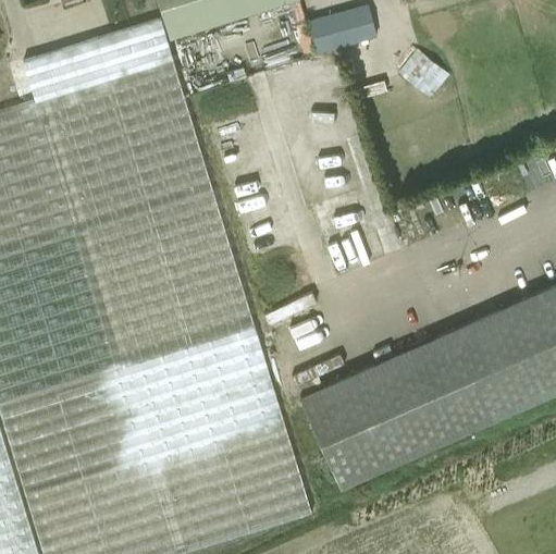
[(158,0),(170,36),(284,0),(158,0)]
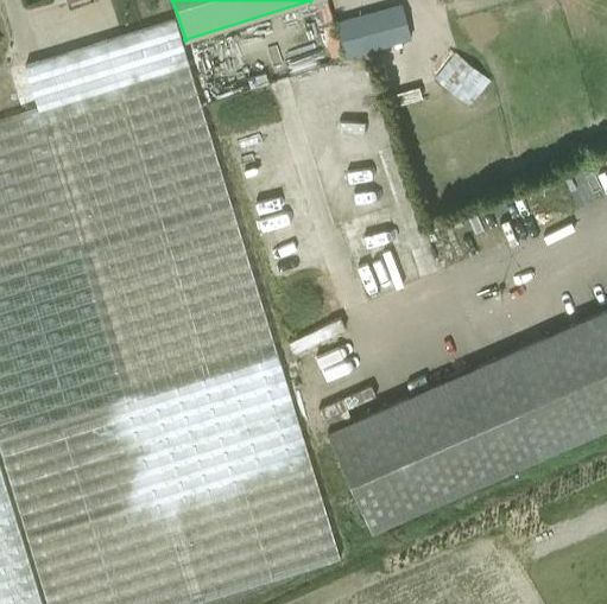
[(349,55),(412,40),(404,7),(341,23),(349,55)]
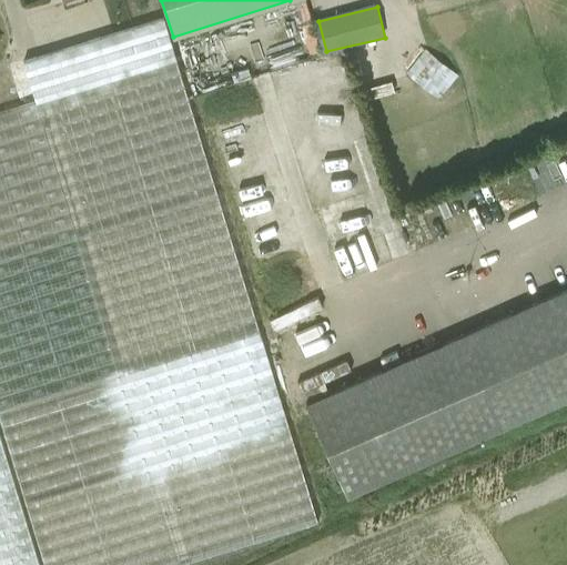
[(162,18),(22,61),(36,103),(0,114),(0,425),(28,511),(43,564),(189,564),(319,525),(287,424),(249,295),(212,179),(193,117),(175,59),(162,18)]
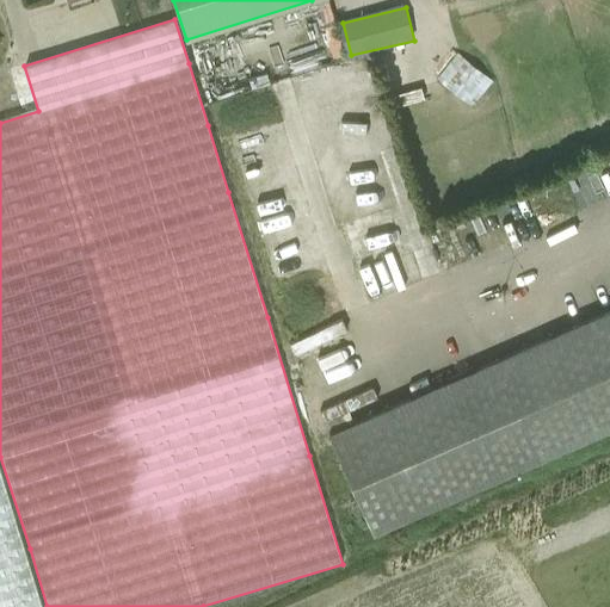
[(436,81),(472,110),(493,82),(457,54),(436,81)]
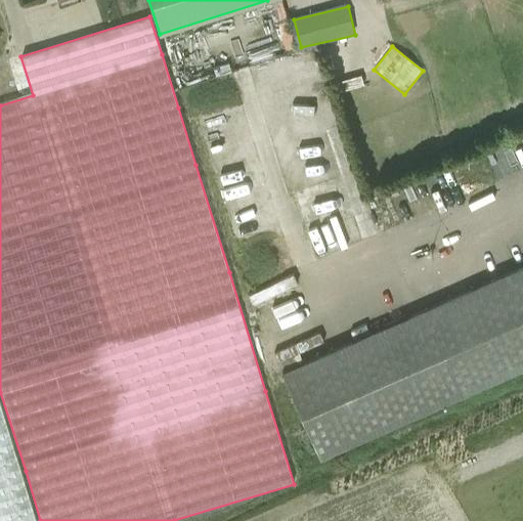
[(522,271),(498,283),(522,338),(522,271)]
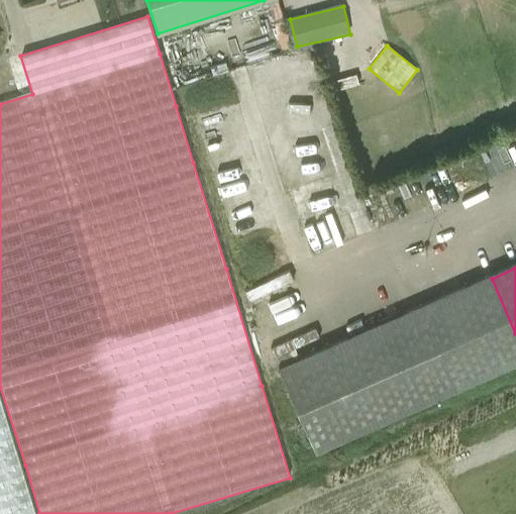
[(515,333),(492,279),(457,294),(494,378),(515,367),(515,333)]
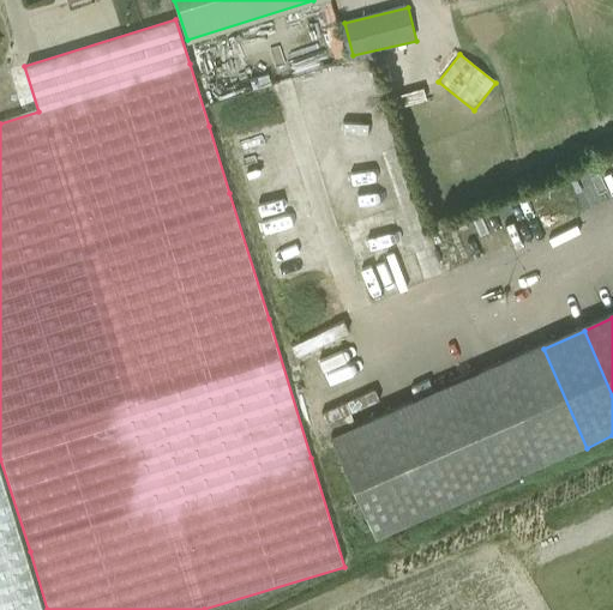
[(502,367),(545,466),(587,448),(544,349),(502,367)]
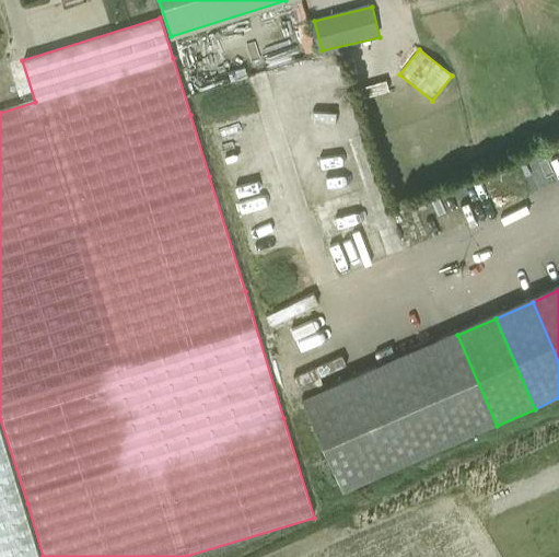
[(457,335),(419,352),(458,442),(497,426),(457,335)]
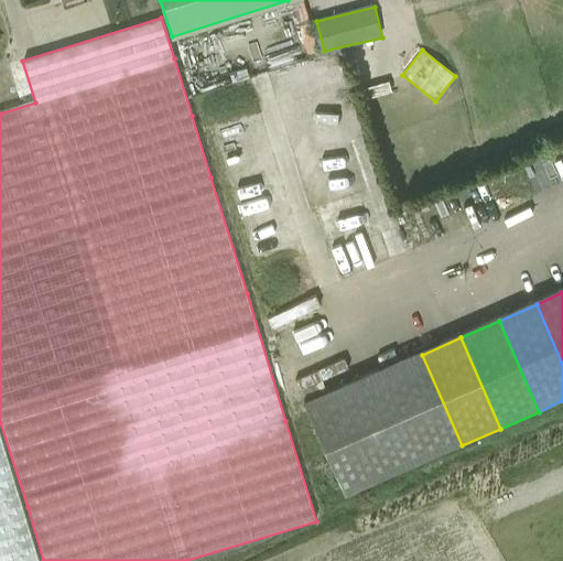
[(333,352),(287,371),(295,392),(342,373),(333,352)]
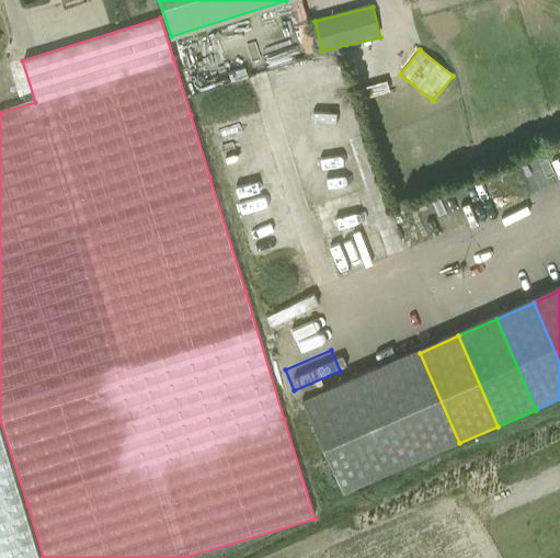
[(459,443),(420,353),(381,369),(421,460),(459,443)]
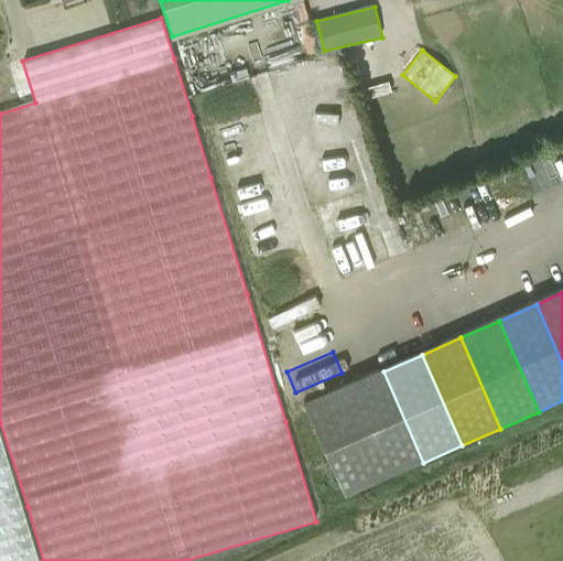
[(383,371),(345,388),(385,479),(423,463),(383,371)]
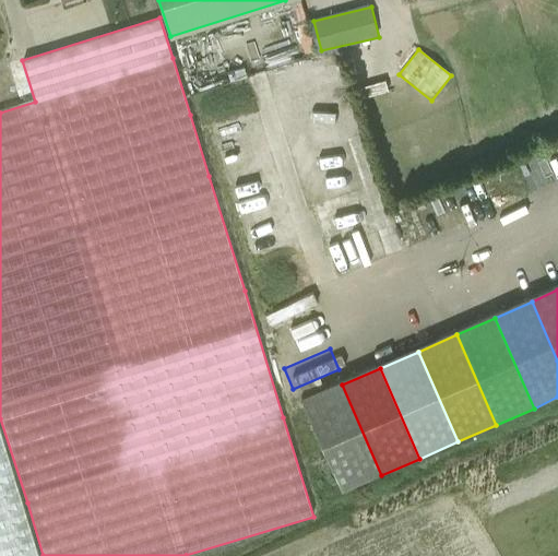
[(381,475),(342,385),(303,401),(318,435),(333,472),(343,492),(381,475)]
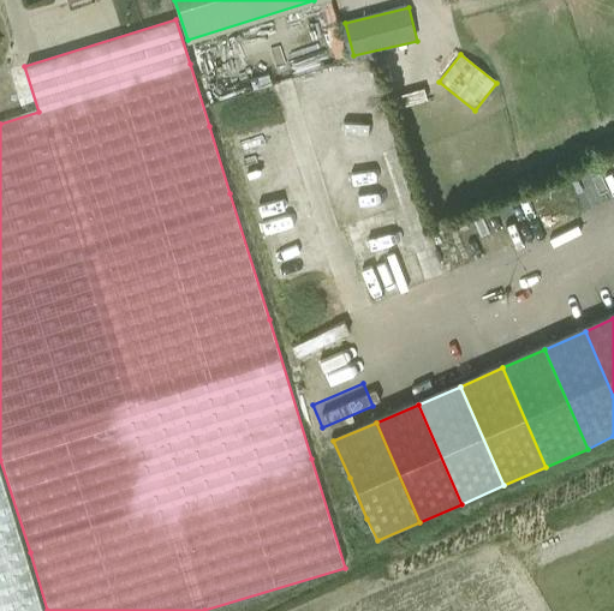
[(42,610),(41,605),(5,487),(0,472),(0,610),(42,610)]
